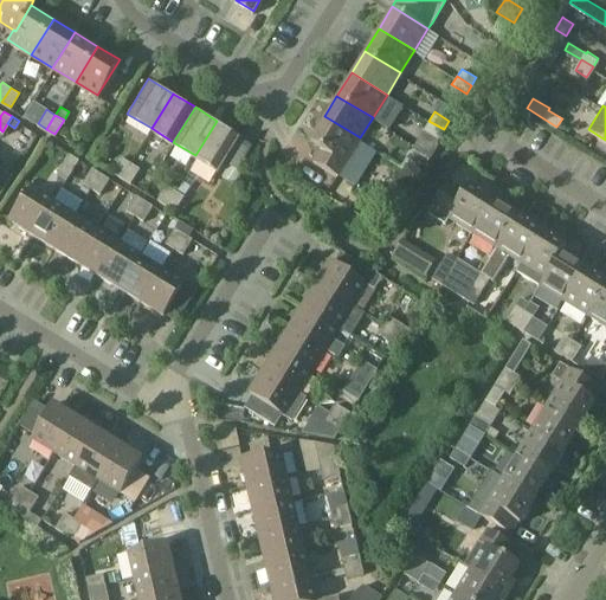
[(376,148),(360,137),(324,116),(309,140),(318,146),(311,157),(354,185),(376,148)]
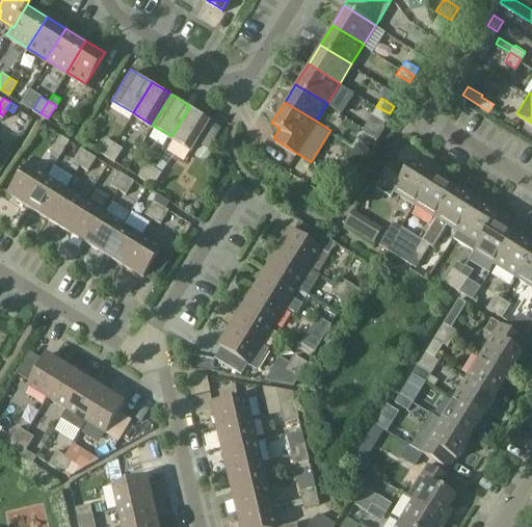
[(191,149),(208,122),(210,117),(190,106),(171,136),(191,149)]
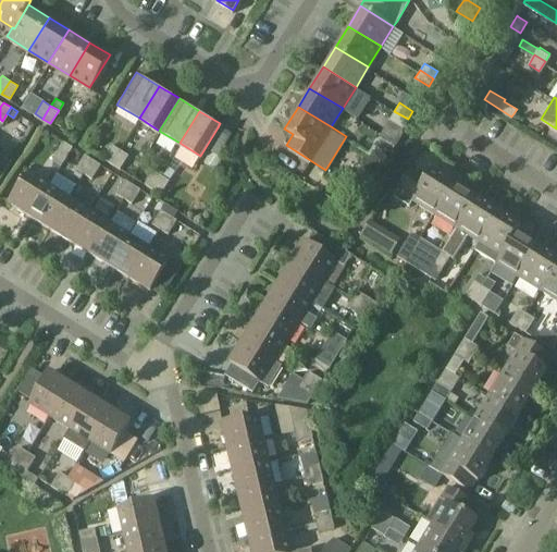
[(403,127),(408,119),(394,111),(390,119),(403,127)]
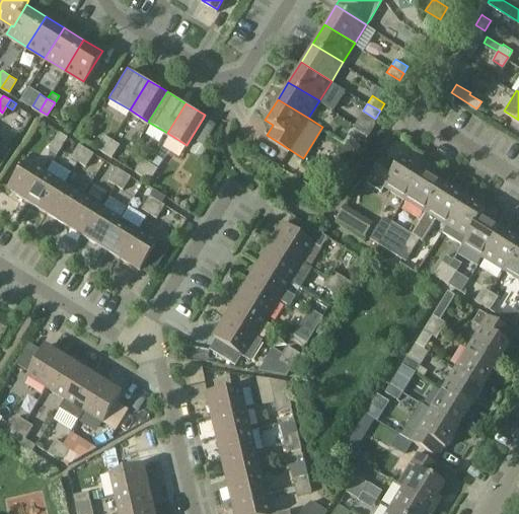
[(53,143),(59,147),(66,135),(61,131),(53,143)]
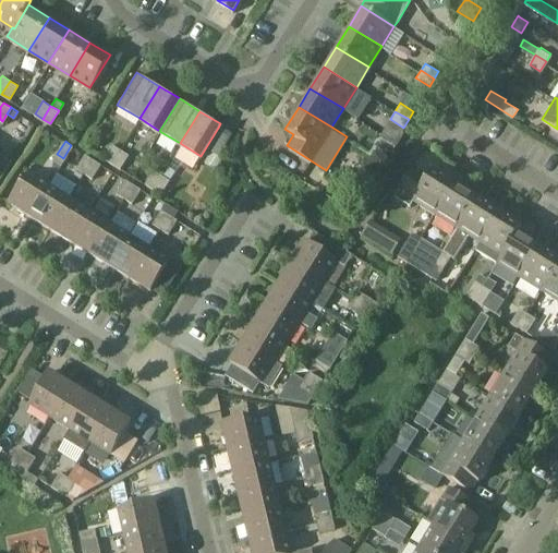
[(384,159),(388,152),(375,143),(371,152),(384,159)]
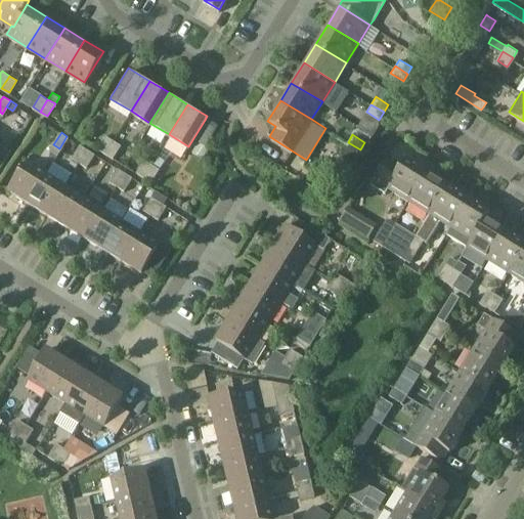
[(105,152),(114,139),(105,135),(98,147),(105,152)]
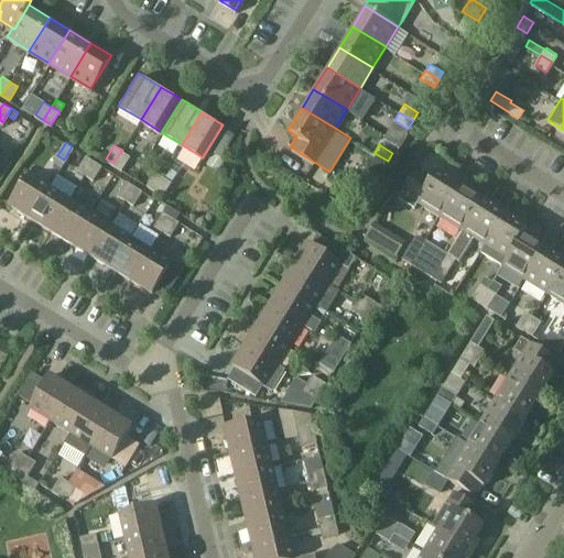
[(122,150),(114,163),(121,168),(129,154),(122,150)]
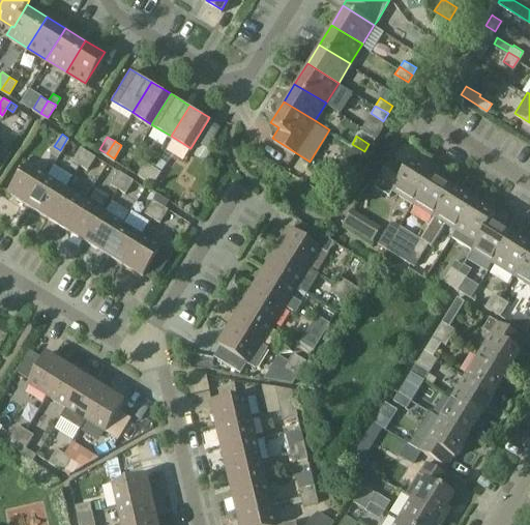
[(210,147),(207,145),(201,142),(195,152),(204,157),(210,147)]
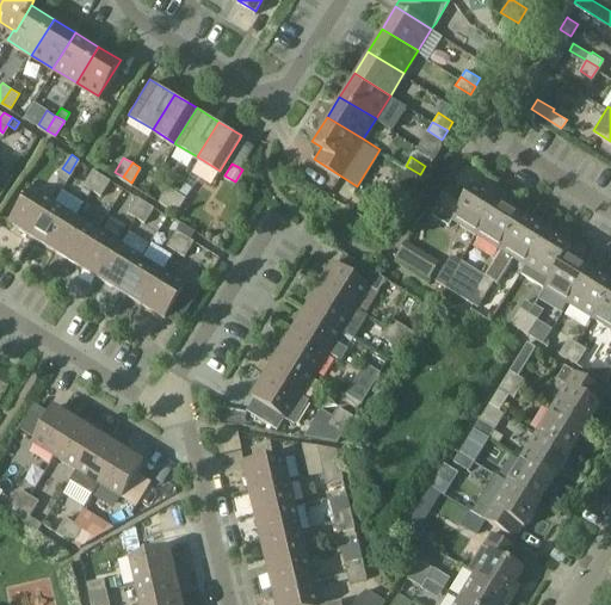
[(87,193),(100,172),(94,168),(87,180),(81,190),(87,193)]
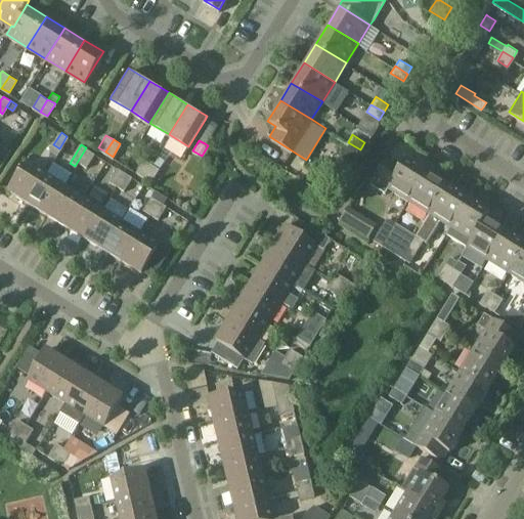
[(75,166),(82,170),(93,153),(86,147),(75,166)]
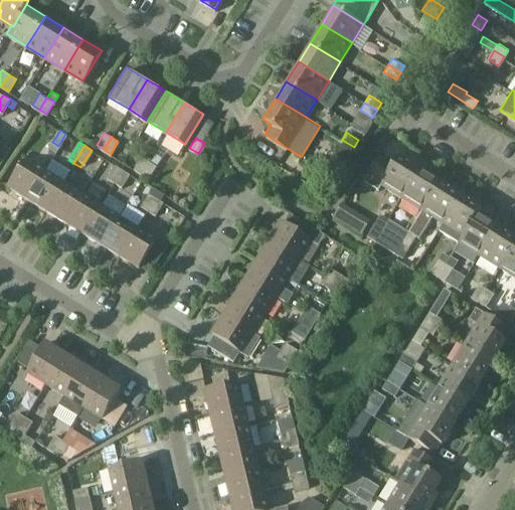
[(400,195),(418,167),(397,154),(392,162),(379,153),(363,179),(378,189),(381,184),(400,195)]
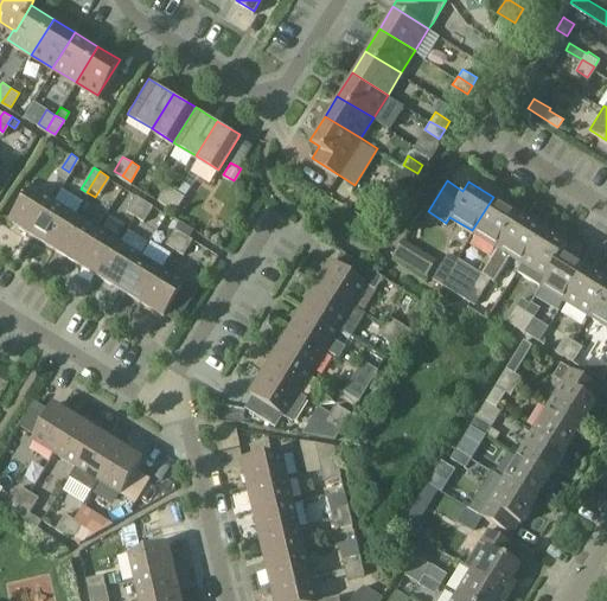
[(30,234),(52,198),(30,184),(8,219),(30,234)]
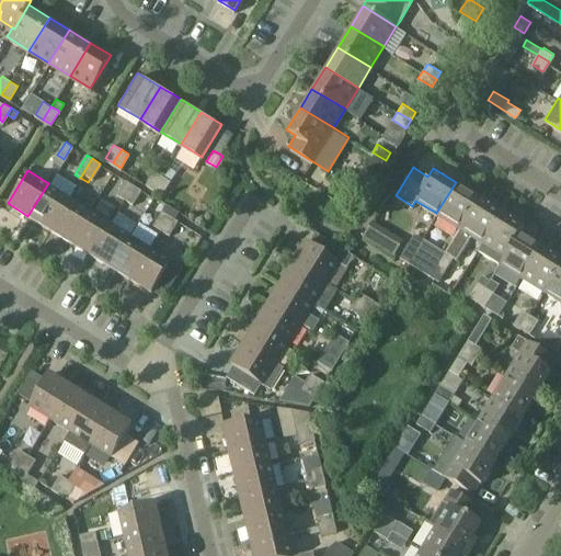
[(153,188),(162,174),(153,170),(146,183),(153,188)]
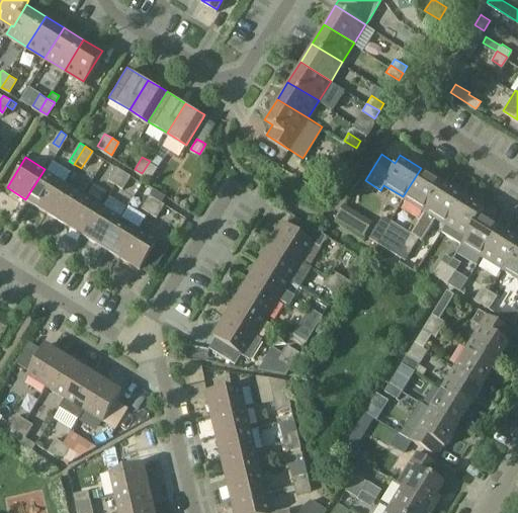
[(150,161),(142,173),(150,178),(157,166),(150,161)]
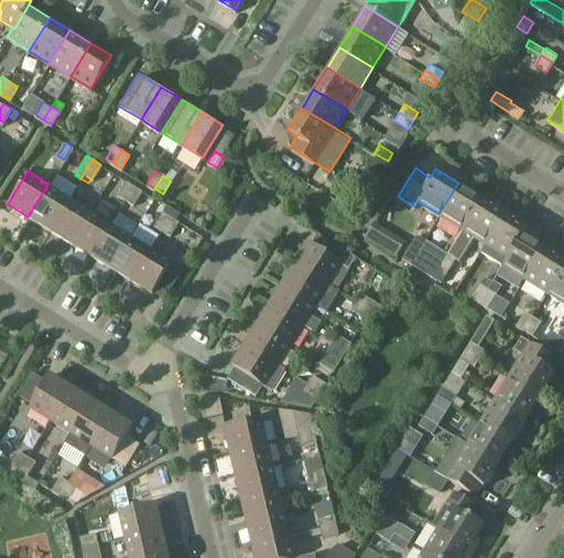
[(125,198),(133,184),(126,179),(117,194),(125,198)]
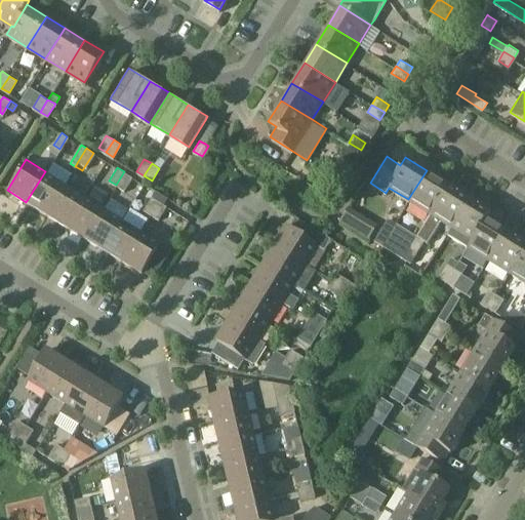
[(430,212),(447,184),(427,170),(408,199),(430,212)]
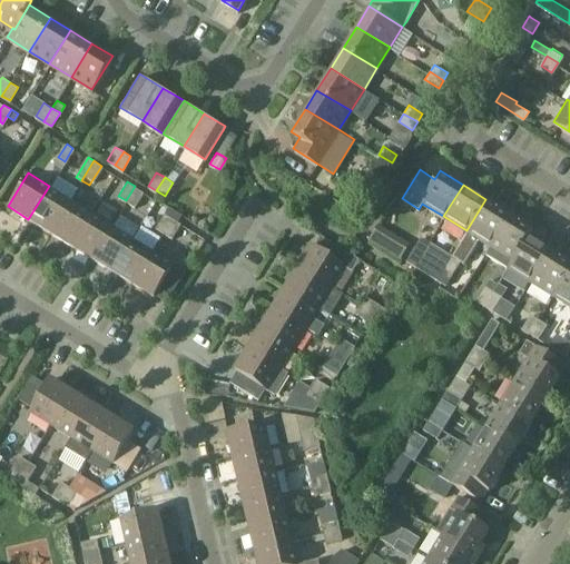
[(49,231),(70,199),(49,186),(28,219),(49,231)]
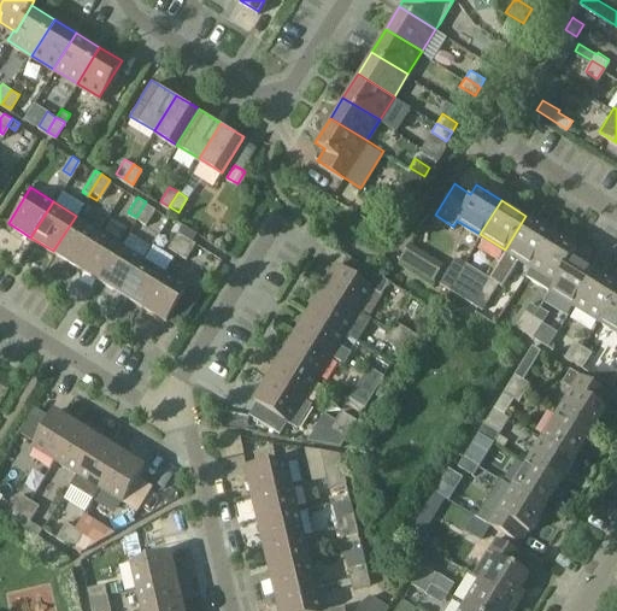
[(146,201),(136,217),(146,223),(156,207),(146,201)]
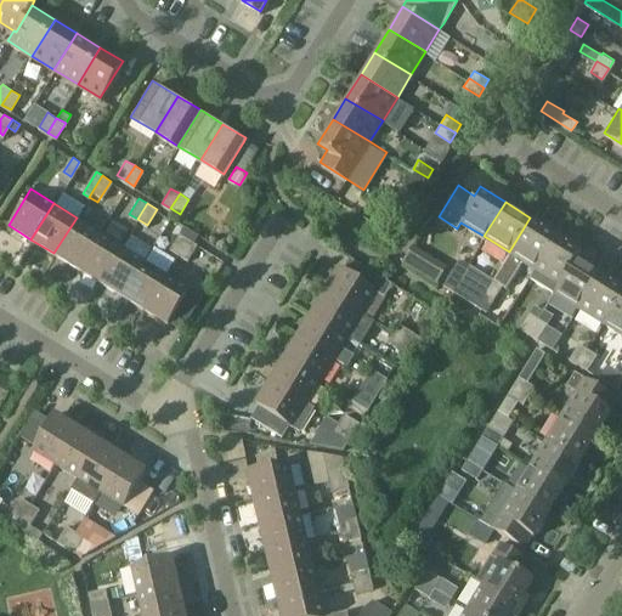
[(77,267),(99,231),(77,218),(54,253),(77,267)]
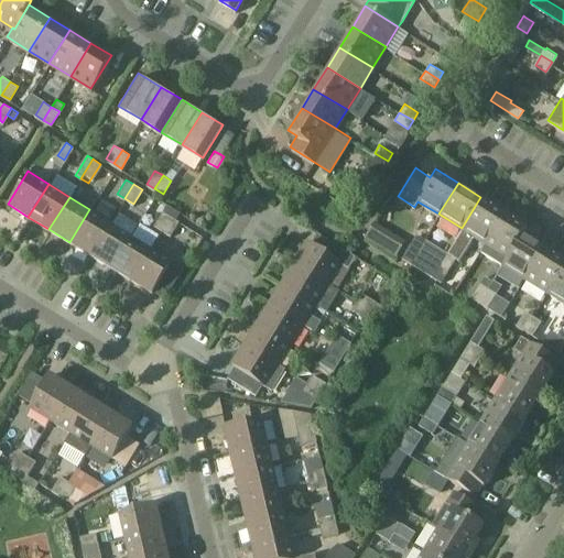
[(484,242),(503,211),(480,197),(462,228),(447,251),(434,271),(432,275),(441,281),(456,256),(459,259),(473,236),(484,242)]
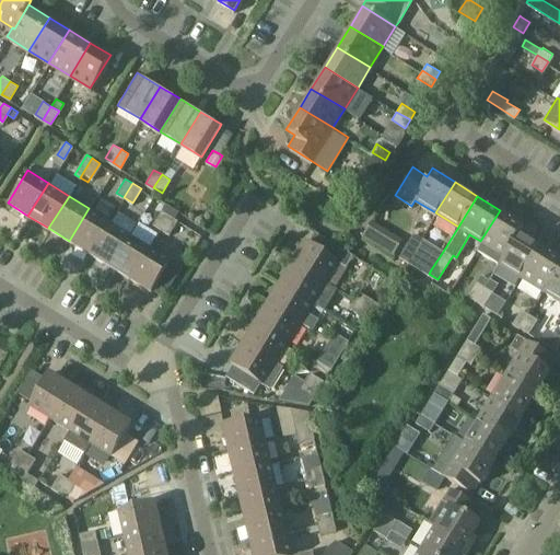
[(89,253),(109,221),(89,208),(69,241),(89,253)]
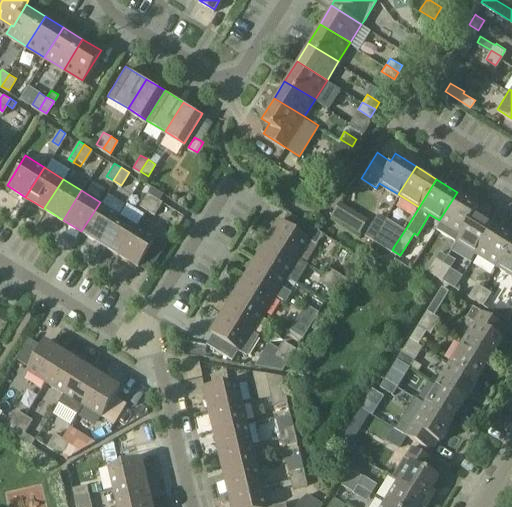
[(147,208),(155,195),(149,191),(141,204),(147,208)]
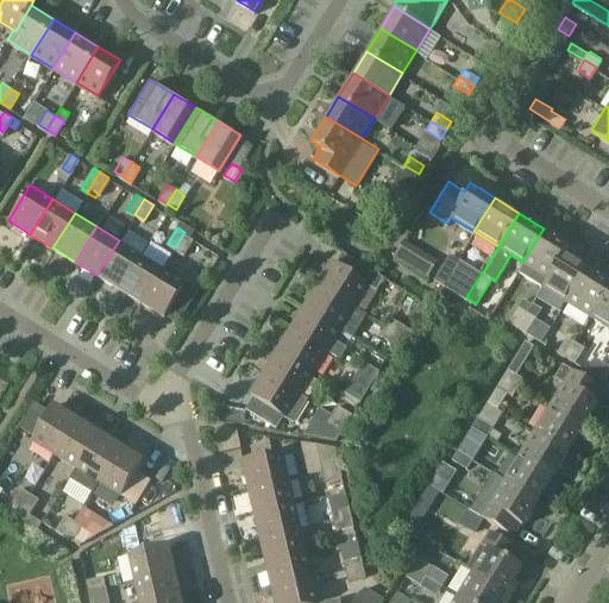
[(569,244),(544,228),(522,262),(519,269),(541,284),(546,277),(563,251),(569,244)]
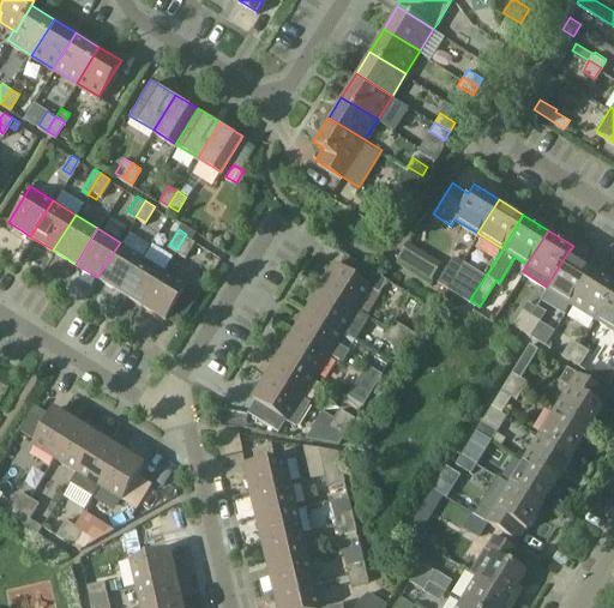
[(186,234),(176,250),(185,254),(194,239),(186,234)]
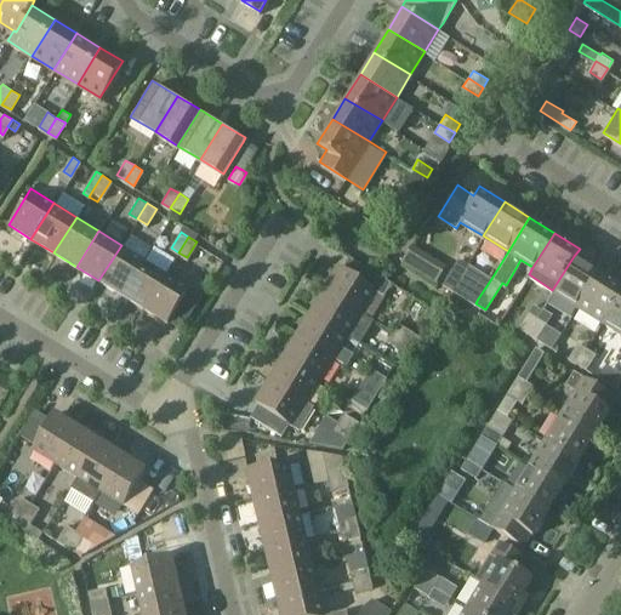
[(121,295),(143,258),(121,245),(98,280),(121,295)]
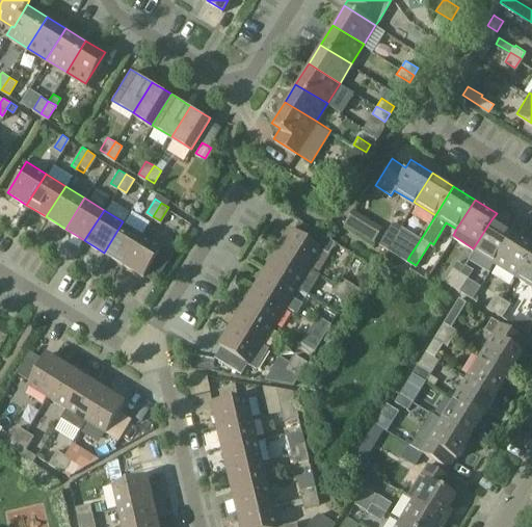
[(300,218),(293,230),(289,228),(278,245),(310,265),(318,270),(329,252),(328,251),(335,240),(300,218)]
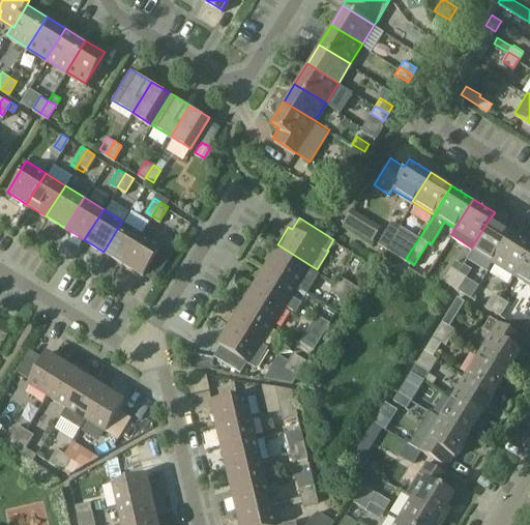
[(387,241),(399,223),(392,219),(378,241),(384,245),(387,241)]
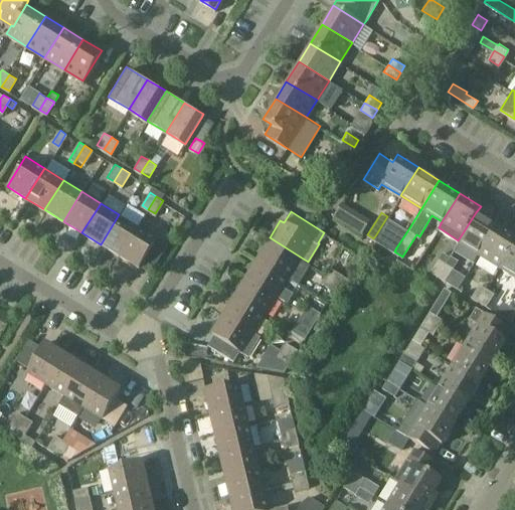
[(477,252),(479,255),(497,225),(476,212),(462,234),(458,240),(477,252)]
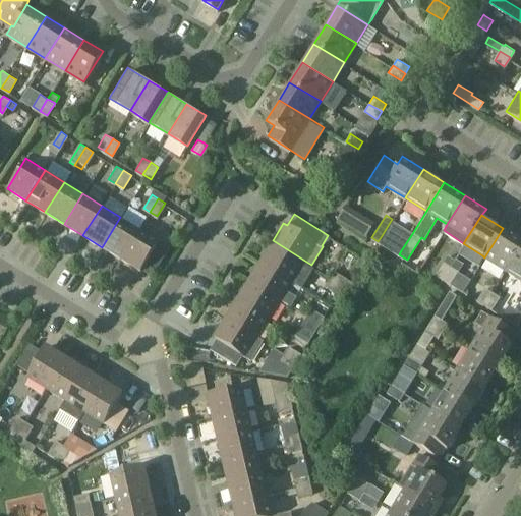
[(120,260),(139,229),(120,217),(102,247),(120,260)]
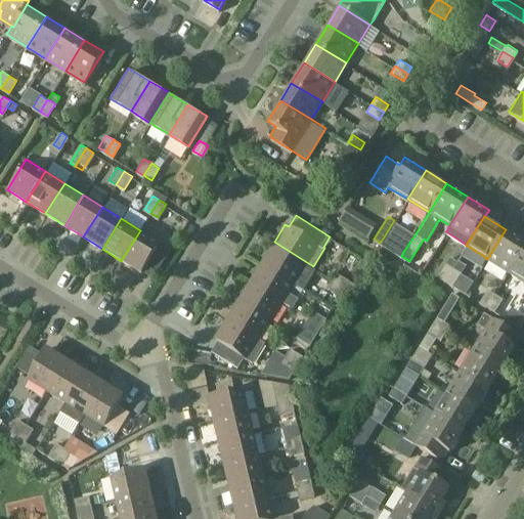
[(403,252),(416,233),(394,220),(383,239),(380,243),(401,256),(403,252)]
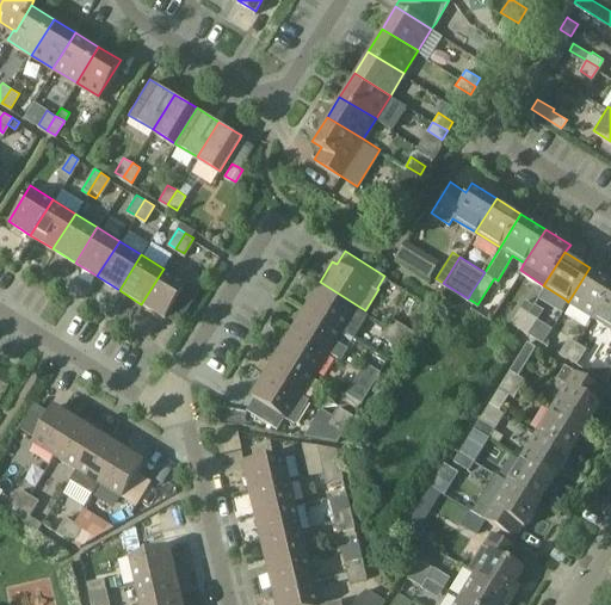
[(593,318),(610,288),(610,281),(590,267),(568,302),(593,318)]
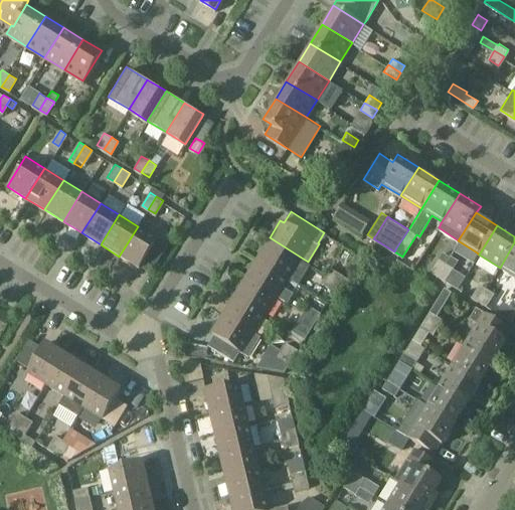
[(138,226),(119,257),(138,268),(140,264),(150,271),(166,244),(138,226)]
